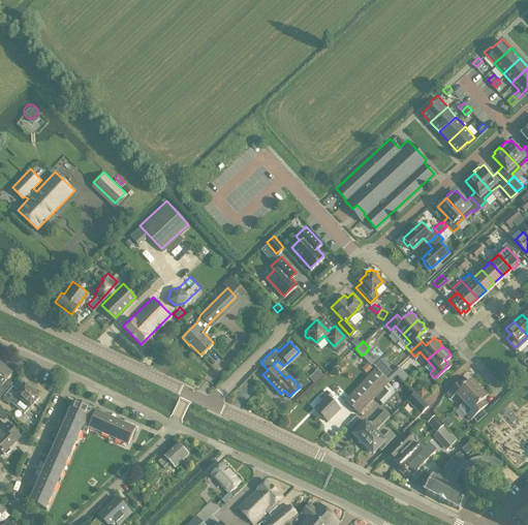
[(0,383),(5,389),(11,380),(7,376),(10,372),(0,363),(0,383)]
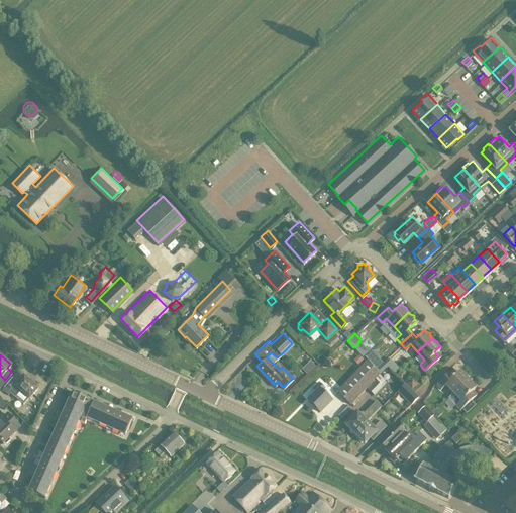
[(376,367),(382,361),(378,354),(371,362),(376,367)]
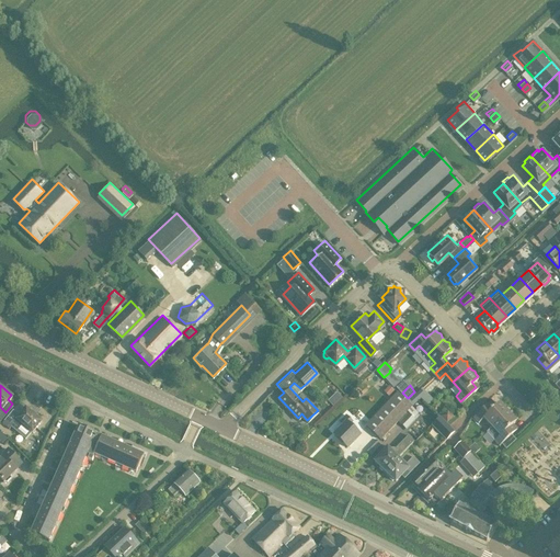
[(334,389),(326,398),(331,404),(340,395),(334,389)]
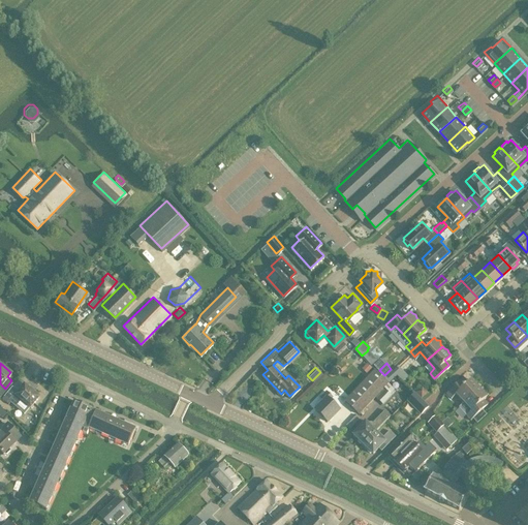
[(345,398),(359,411),(387,380),(386,379),(377,370),(374,367),(345,398)]
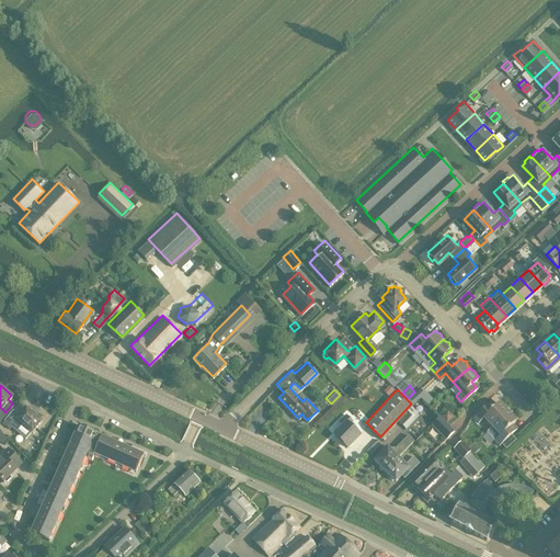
[(411,402),(419,396),(414,391),(408,398),(411,402)]
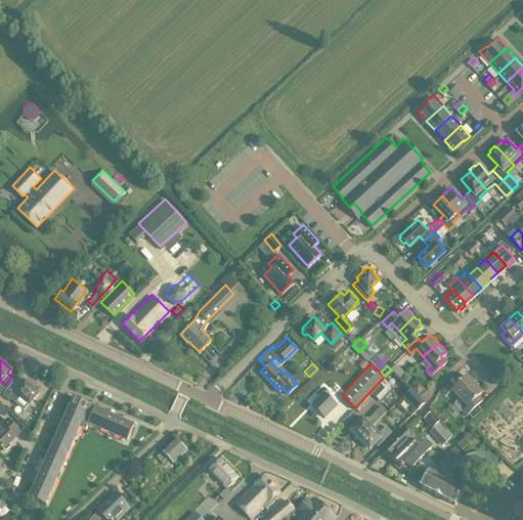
[(459,395),(473,382),(472,380),(471,376),(468,375),(466,373),(456,381),(452,376),(441,387),(446,391),(450,387),(459,395)]
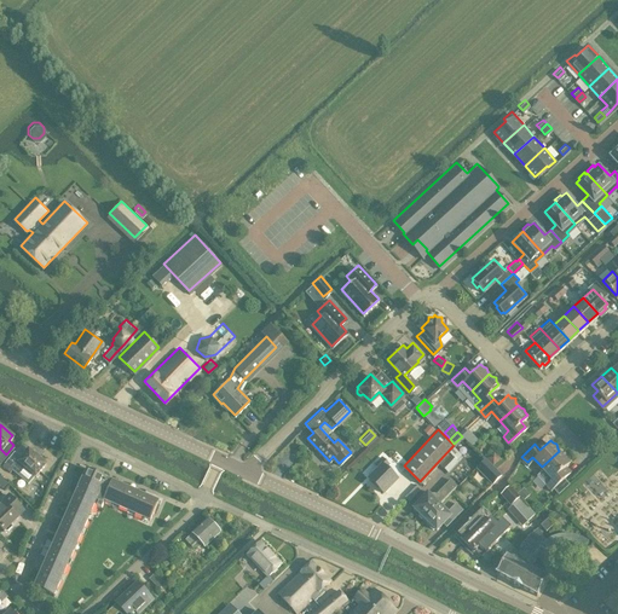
[(492,462),(501,455),(494,446),(485,453),(492,462)]
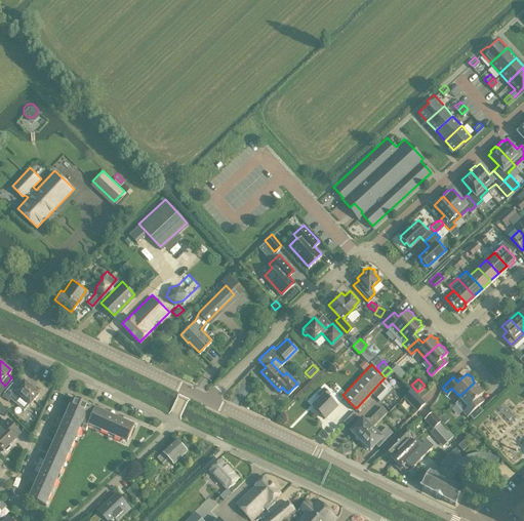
[(30,402),(38,392),(24,379),(17,386),(11,381),(2,392),(8,398),(12,393),(16,397),(18,393),(30,402)]
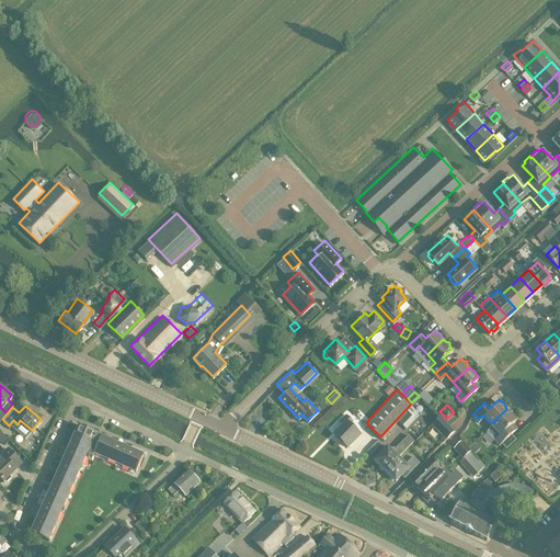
[(509,411),(506,409),(491,423),(486,428),(499,442),(511,431),(506,427),(515,418),(513,416),(513,411),(509,411)]
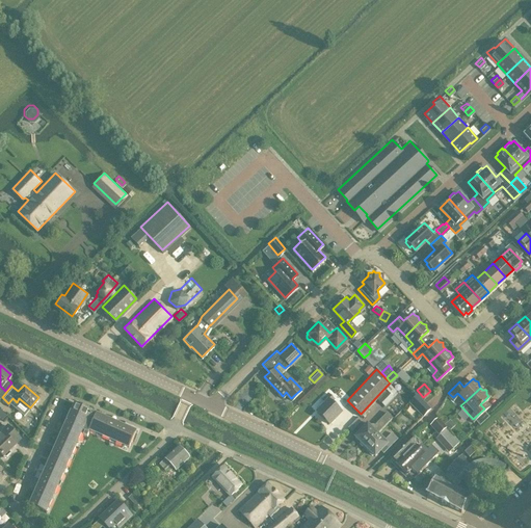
[(378,398),(385,403),(393,394),(387,389),(378,398)]
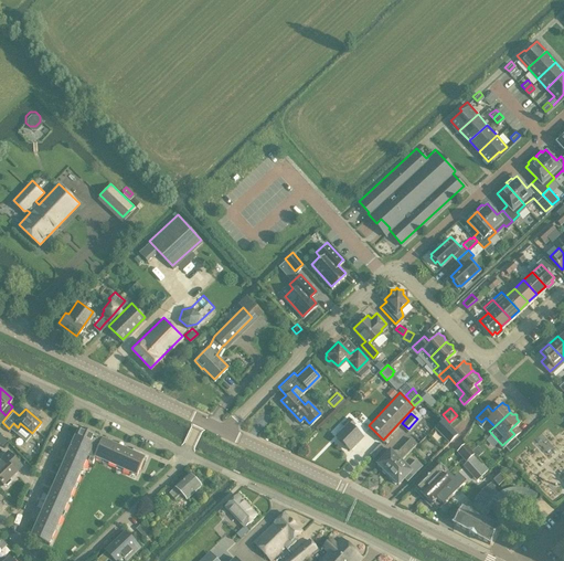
[(349,447),(361,434),(351,424),(354,421),(349,415),(342,422),(346,425),(336,434),(349,447)]
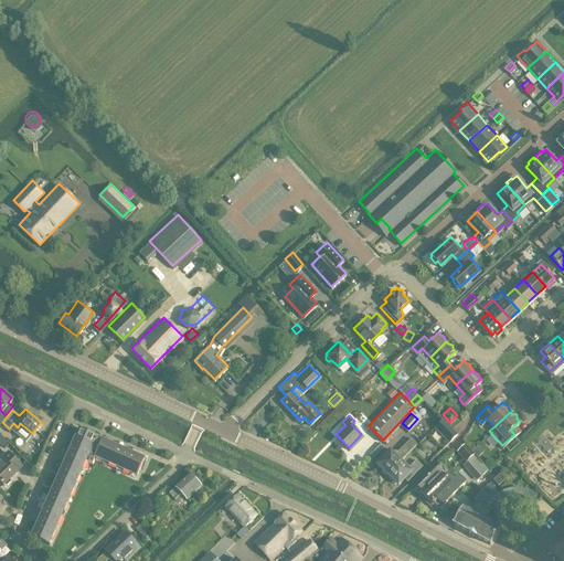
[(457,431),(442,416),(434,424),(449,440),(457,431)]
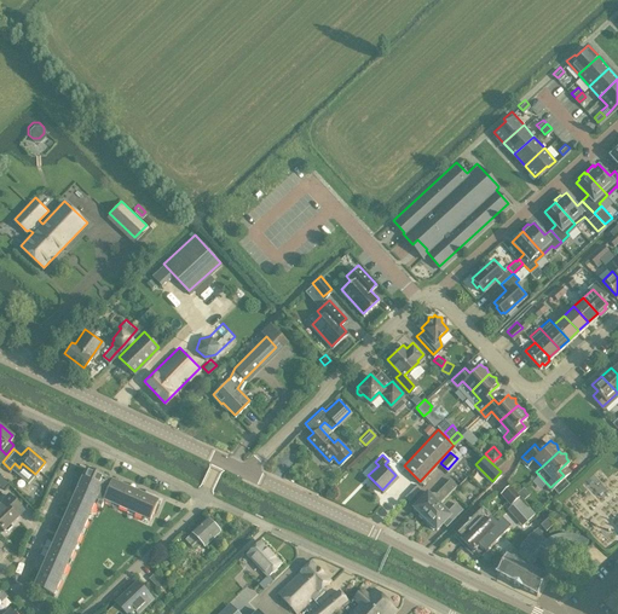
[(149,517),(157,497),(111,476),(105,475),(85,465),(33,584),(53,594),(94,502),(100,504),(103,498),(149,517)]
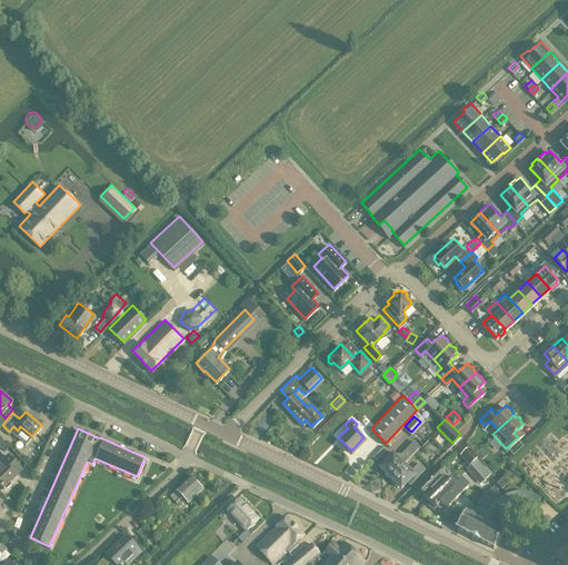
[(402,453),(399,456),(394,450),(379,465),(390,475),(405,461),(404,461),(419,445),(414,438),(400,452),(402,453)]
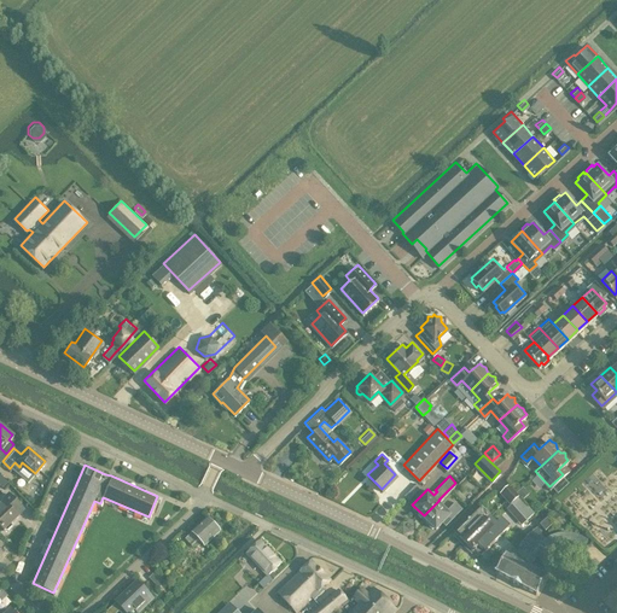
[(415,480),(405,494),(408,497),(420,485),(415,480)]
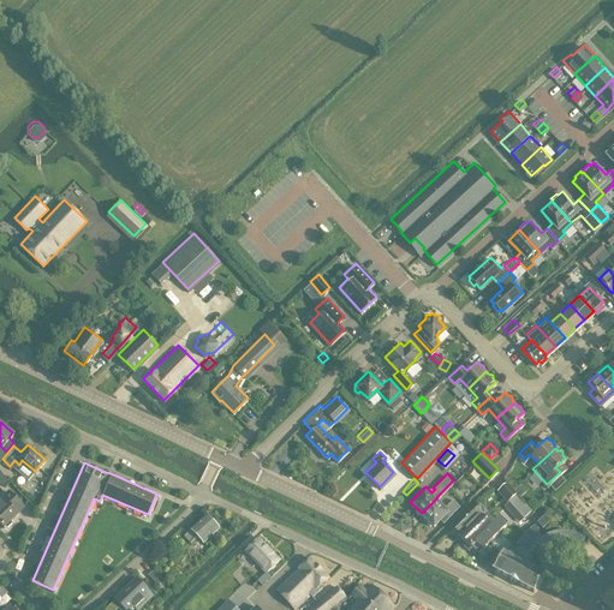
[(504,494),(511,486),(506,480),(498,486),(504,494)]
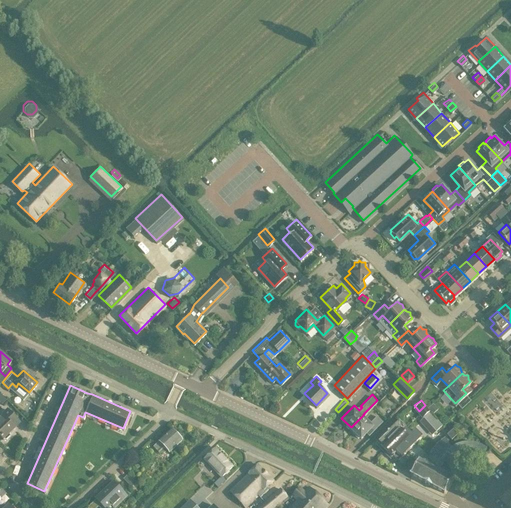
[(441,423),(425,405),(419,411),(435,429),(441,423)]
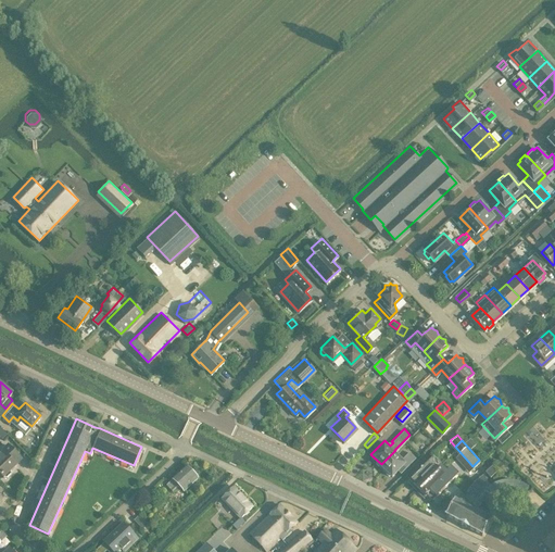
[(14,462),(21,455),(8,442),(0,449),(0,472),(2,475),(3,474),(5,475),(10,472),(9,468),(15,463),(14,462)]
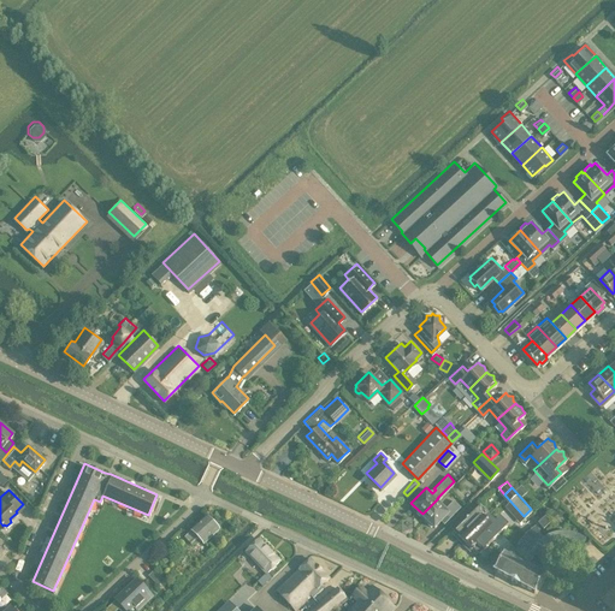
[(445,505),(438,498),(423,514),(433,525),(444,512),(448,516),(460,504),(453,498),(445,505)]
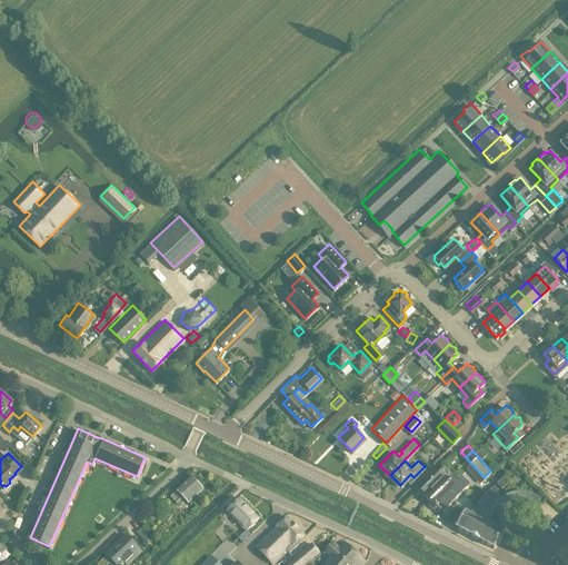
[(450,473),(442,465),(417,489),(425,498),(450,473)]
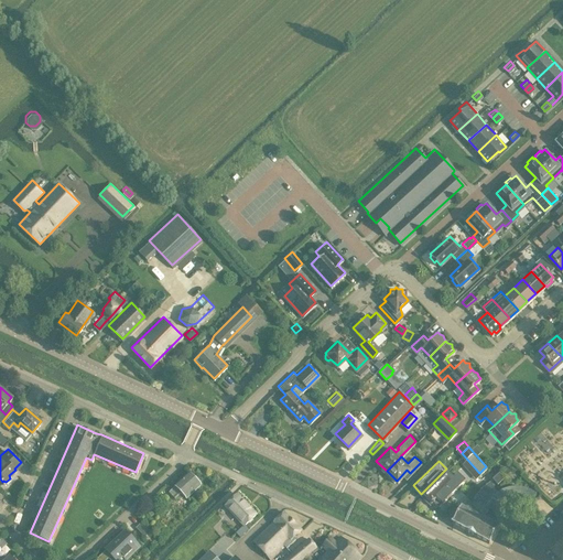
[(446,469),(421,494),(429,502),(431,501),(434,504),(435,503),(437,505),(464,478),(456,471),(452,474),(446,469)]
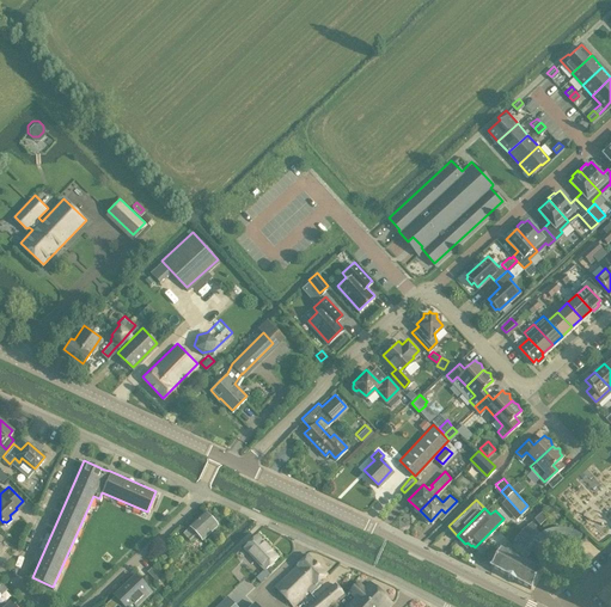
[(201,537),(215,523),(203,509),(188,523),(182,529),(188,537),(195,531),(201,537)]
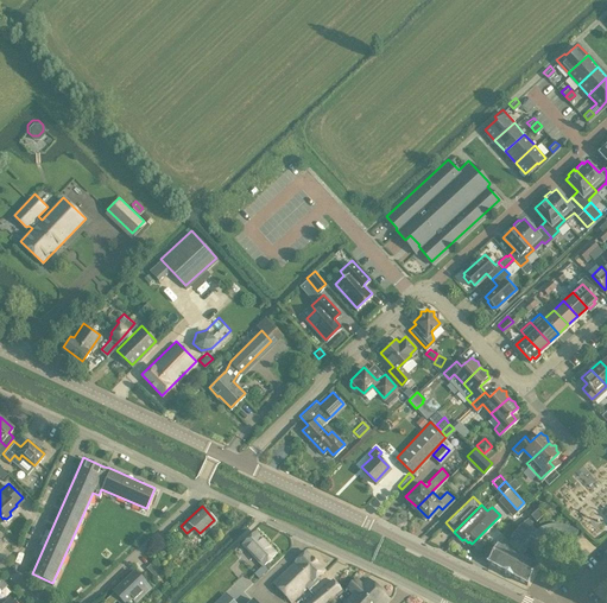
[(536,519),(542,513),(537,507),(530,513),(536,519)]
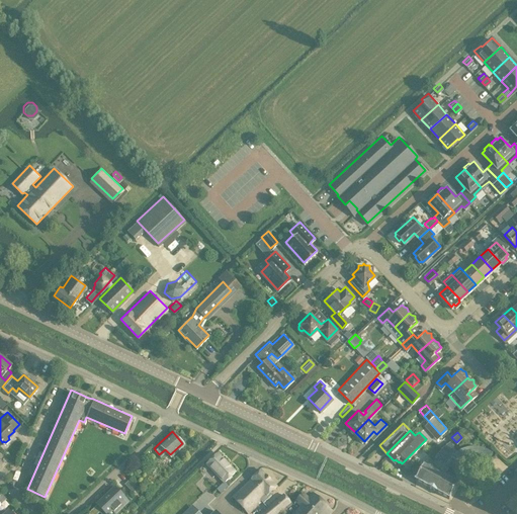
[(447,465),(459,469),(459,468),(460,467),(461,465),(462,464),(463,463),(464,463),(465,462),(466,461),(468,461),(469,460),(471,460),(472,460),(474,460),(476,460),(477,460),(479,461),(480,462),(481,462),(482,463),(492,451),(490,450),(489,449),(487,448),(485,447),(483,446),(481,445),(479,445),(477,445),(475,444),(472,444),(470,444),(469,445),(467,445),(465,445),(463,446),(460,447),(458,448),(456,449),(449,439),(448,440),(446,441),(443,444),(441,446),(440,447),(438,449),(437,450),(436,452),(435,453),(434,455),(433,457),(433,459),(432,461),(432,462),(426,459),(422,462),(414,477),(448,496),(458,478),(445,470),(447,465)]
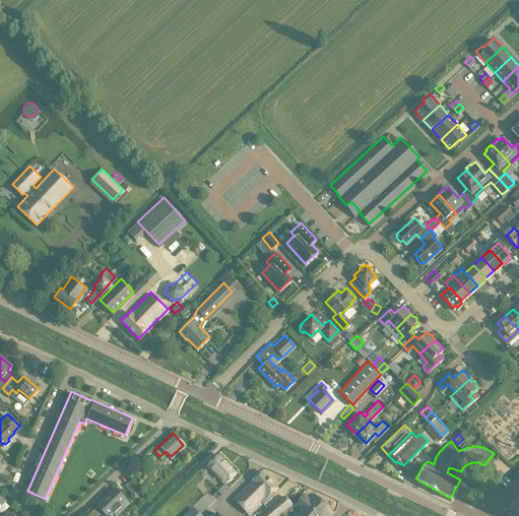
[(224,481),(235,472),(218,454),(207,463),(224,481)]
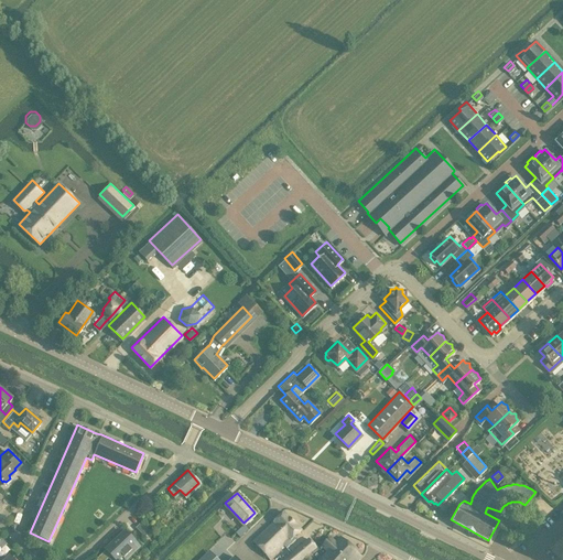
[(283,509),(252,539),(269,557),(283,544),(285,546),(295,537),(293,535),(301,528),(283,509)]
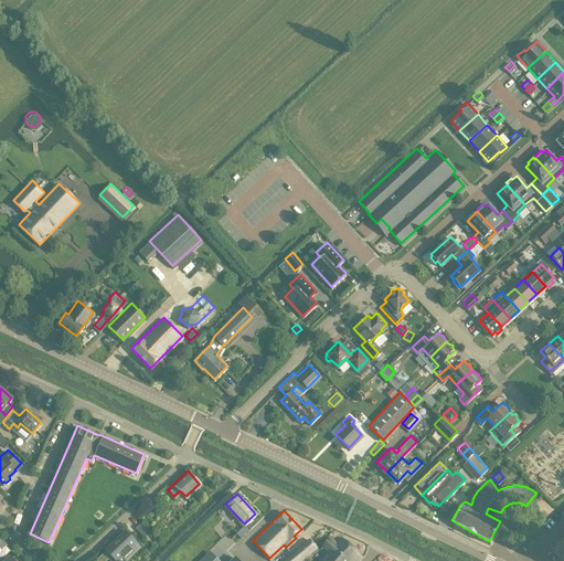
[(140,520),(136,526),(145,535),(149,530),(140,520)]
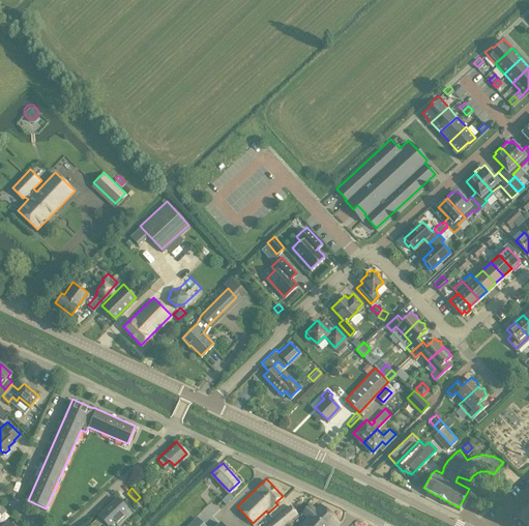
[(127,506),(117,496),(99,514),(109,524),(113,520),(117,524),(130,510),(127,506)]
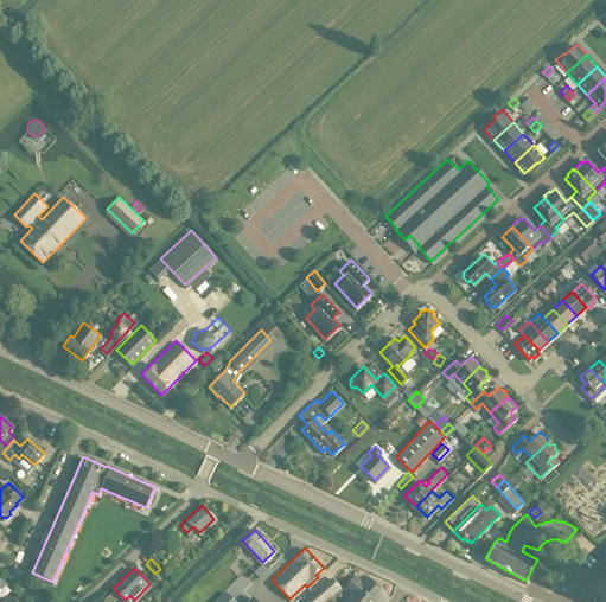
[(380,601),(387,595),(364,574),(358,580),(353,575),(343,586),(348,590),(337,601),(380,601)]
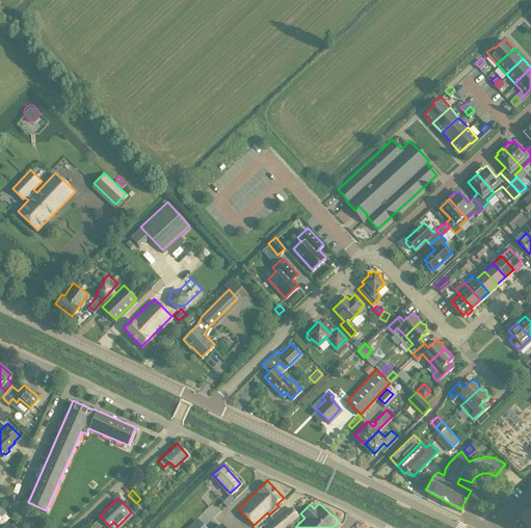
[(268,527),(279,527),(297,513),(291,506),(266,525),(268,527)]
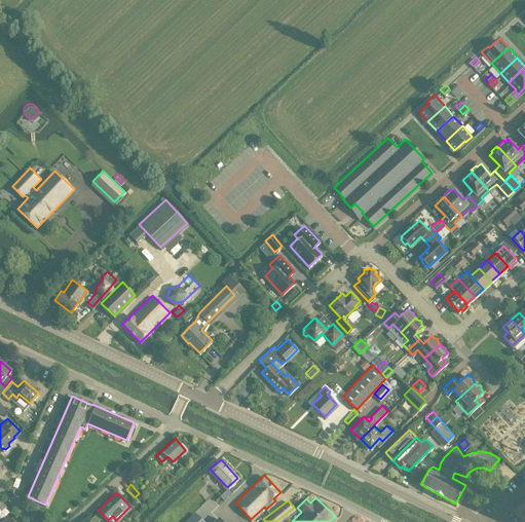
[(95,521),(101,516),(96,512),(90,518),(95,521)]
